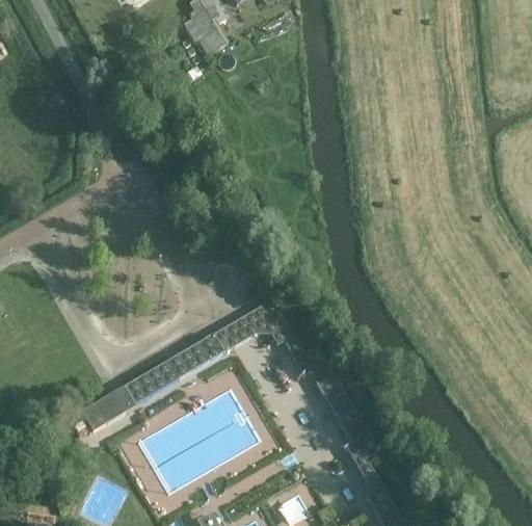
[(167,14),(158,0),(137,0),(153,23),(167,14)]
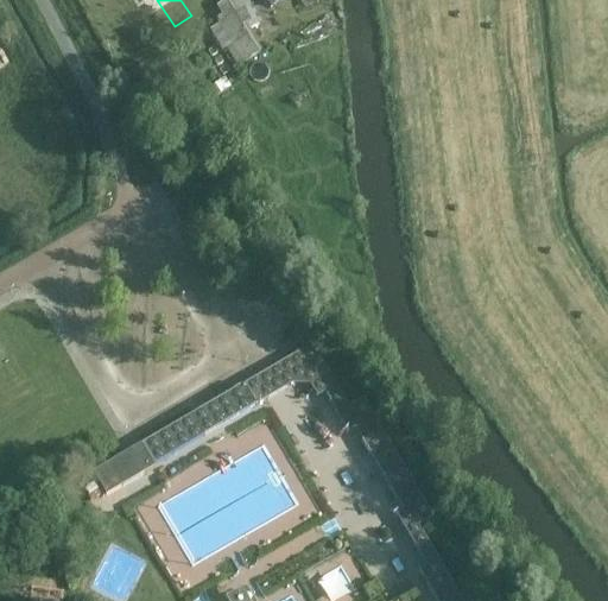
[(189,0),(198,13),(216,0),(189,0)]
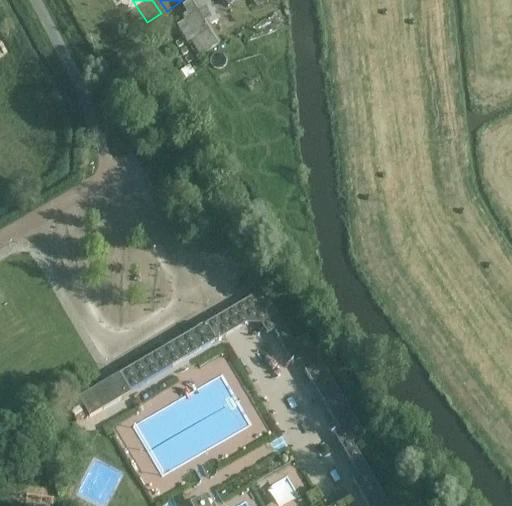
[(183,0),(181,1),(186,10),(181,13),(183,15),(175,19),(187,40),(190,38),(198,52),(219,40),(210,25),(208,25),(206,20),(208,19),(219,12),(211,0),(183,0)]
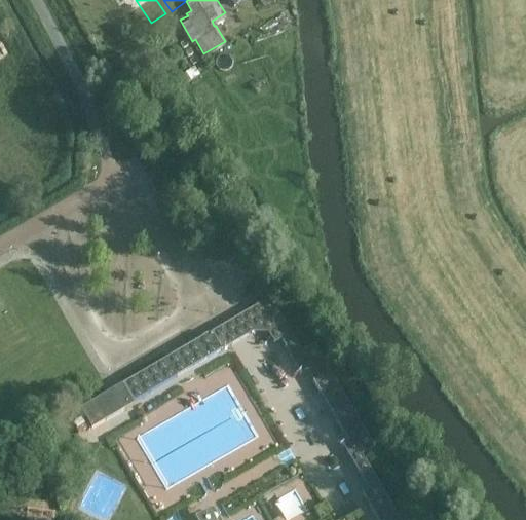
[(301,347),(269,294),(240,311),(164,356),(176,373),(263,322),(273,340),(280,336),(300,370),(306,366),(348,437),(342,441),(367,484),(361,488),(378,519),(399,519),(402,519),(362,451),(375,444),(313,340),(301,347)]
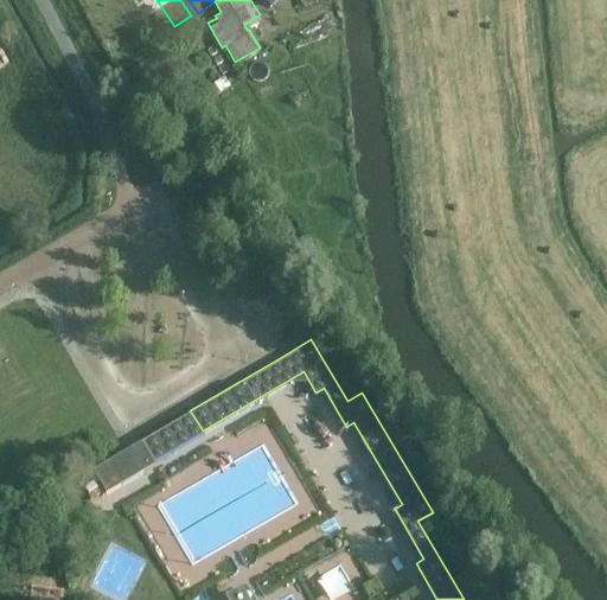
[(190,410),(141,439),(155,461),(203,431),(190,410)]
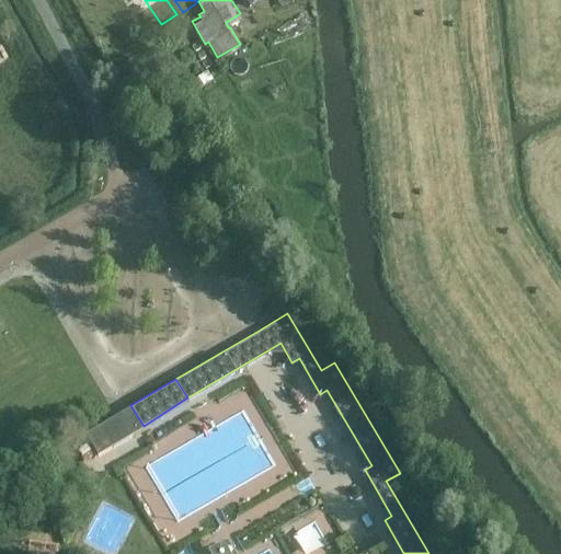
[(130,405),(84,431),(98,453),(144,426),(130,405)]
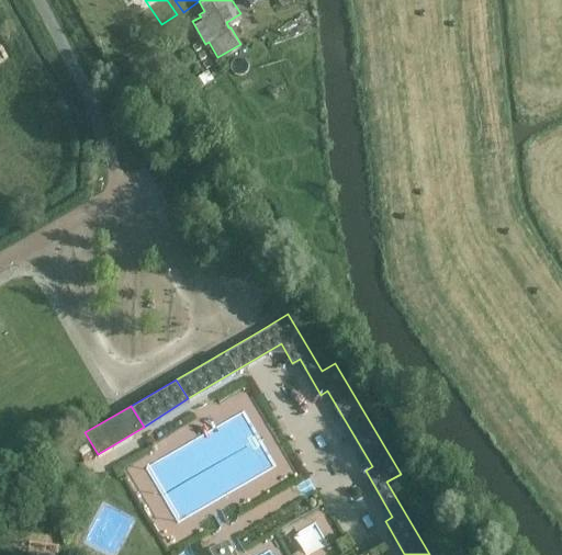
[(223,540),(208,548),(211,554),(231,554),(232,554),(223,540)]
